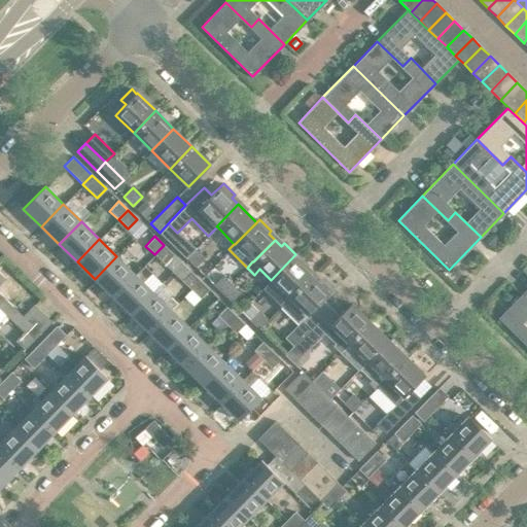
[(172,272),(181,262),(164,245),(154,254),(172,272)]
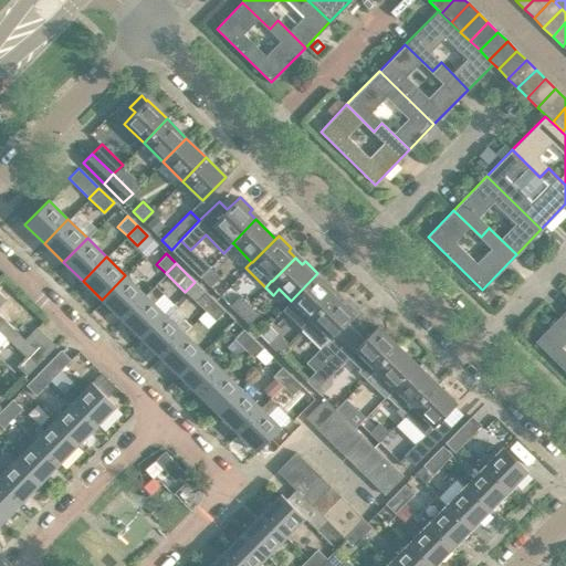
[(209,286),(219,276),(210,268),(199,278),(209,286)]
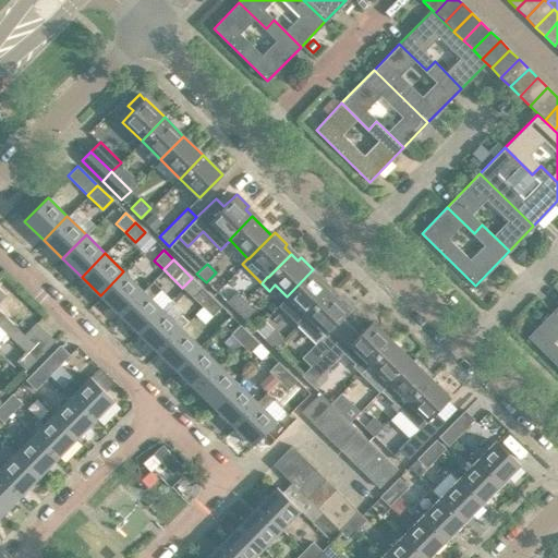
[(313,269),(287,296),(306,315),(329,292),(323,284),(325,281),(313,269)]
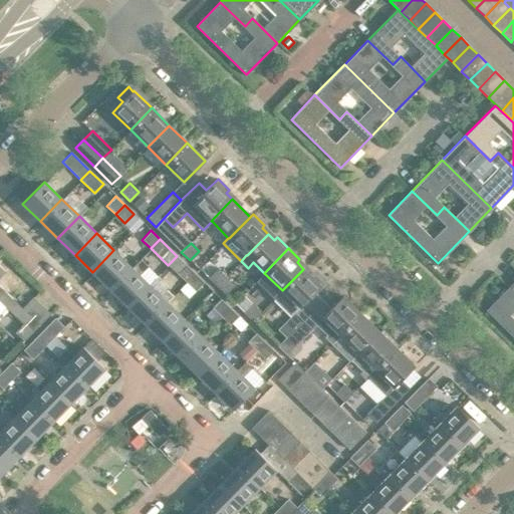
[(113,250),(92,272),(110,289),(132,267),(113,250)]
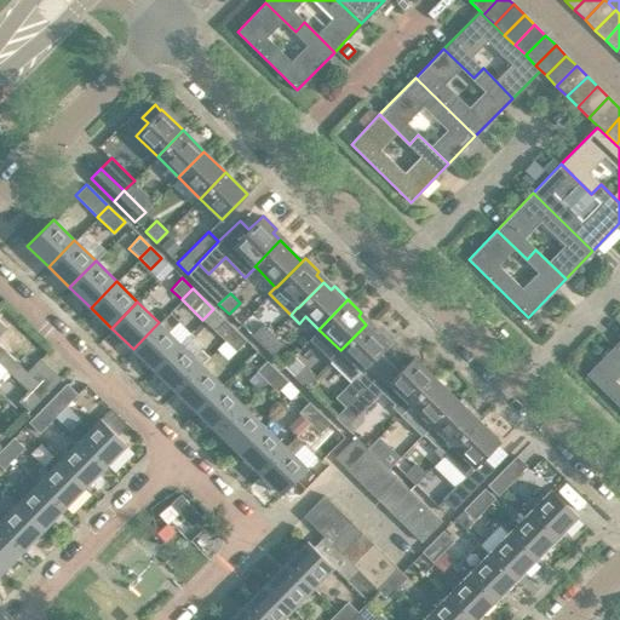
[(223,340),(234,329),(213,309),(202,320),(223,340)]
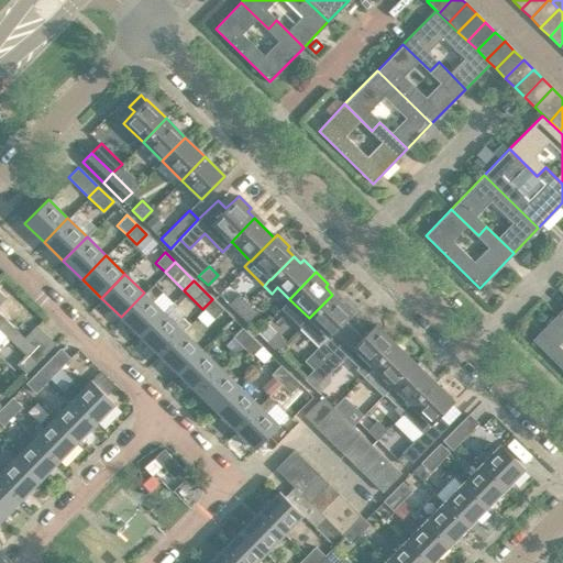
[(144,293),(121,317),(140,335),(163,312),(152,300),(161,291),(153,284),(144,293)]
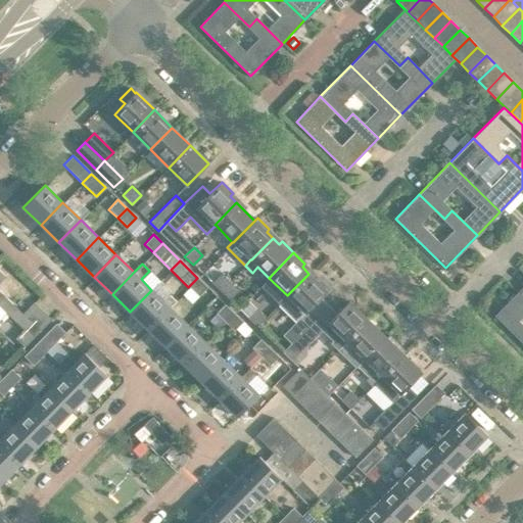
[(0,305),(24,329),(42,311),(34,302),(22,314),(0,291),(0,280),(5,275),(0,270),(0,305)]
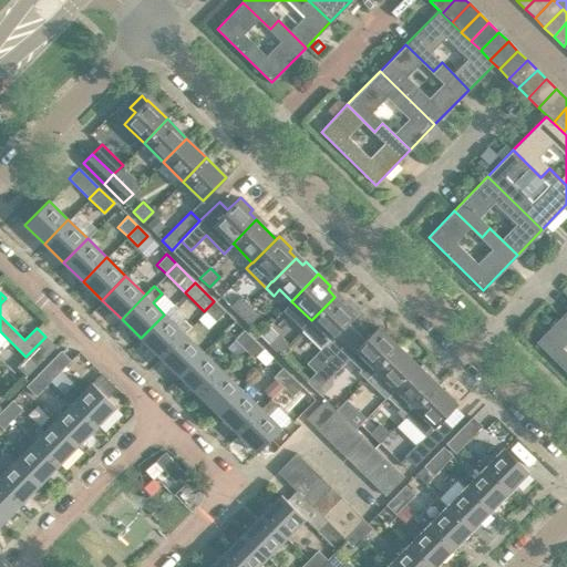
[(239,316),(249,306),(239,297),(229,307),(239,316)]
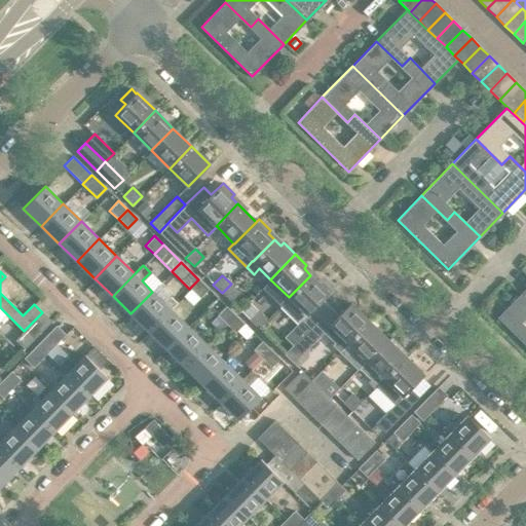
[(320,278),(316,282),(310,275),(289,297),(306,314),(301,318),(310,328),(329,310),(320,301),(331,290),(320,278)]
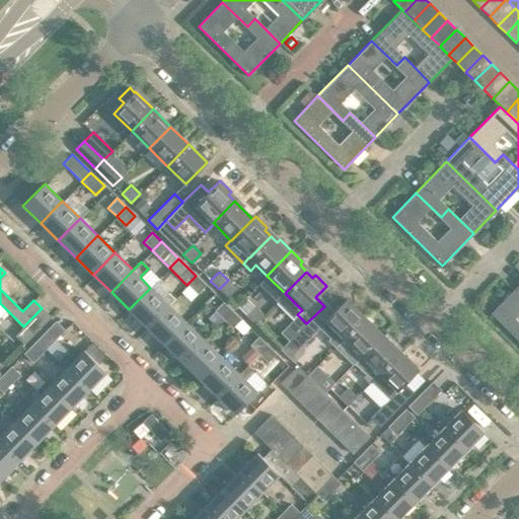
[(196,294),(205,285),(196,276),(187,285),(196,294)]
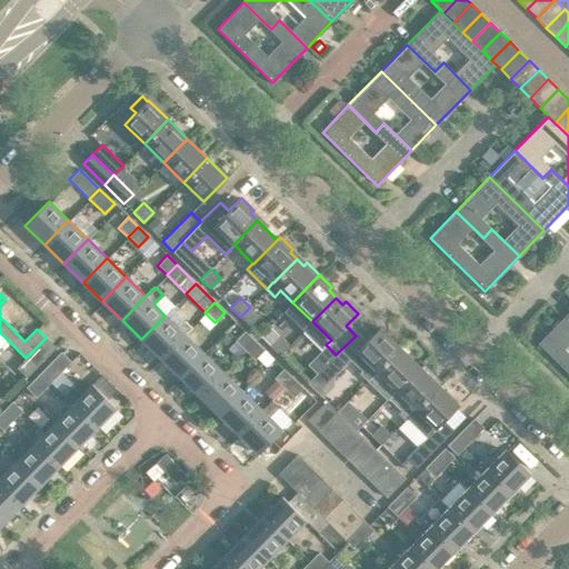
[(249,327),(260,317),(250,307),(240,317),(249,327)]
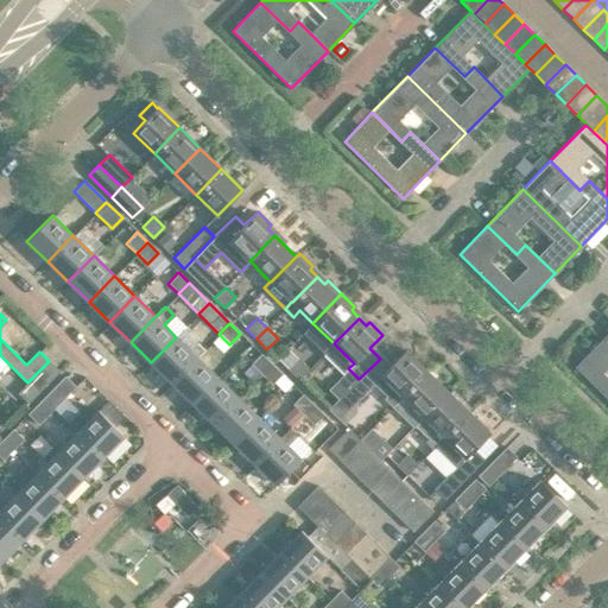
[(189,349),(176,337),(151,362),(172,382),(197,358),(204,350),(196,342),(189,349)]
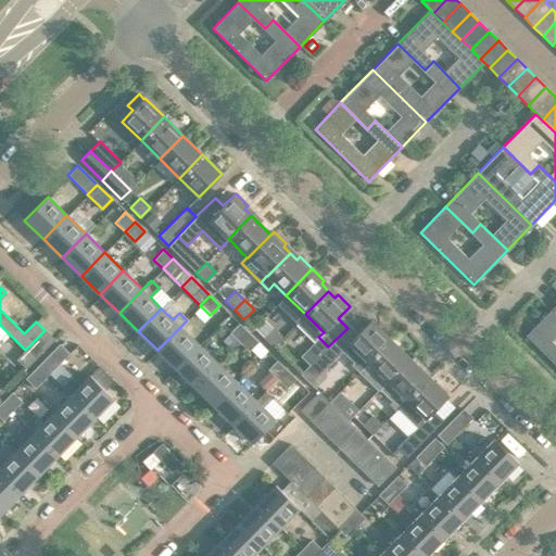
[(526,336),(555,365),(555,314),(551,310),(526,336)]
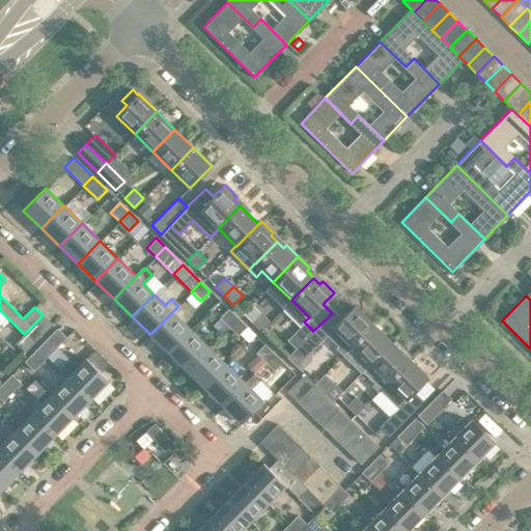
[(295,348),(286,358),(296,366),(327,335),(337,345),(335,348),(342,355),(372,324),(354,306),(339,320),(332,313),(313,331),(296,350),(295,348)]
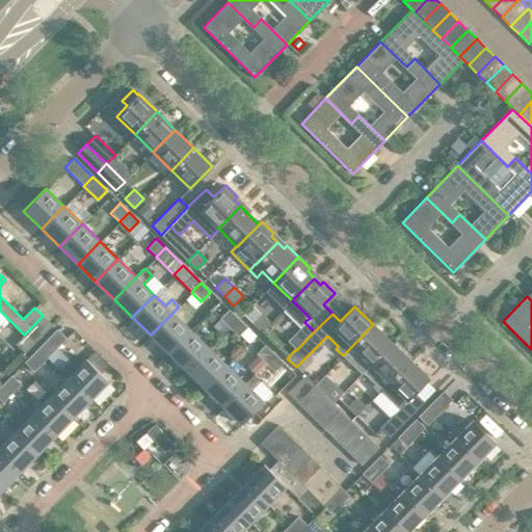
[(229,310),(219,319),(229,327),(237,318),(229,310)]
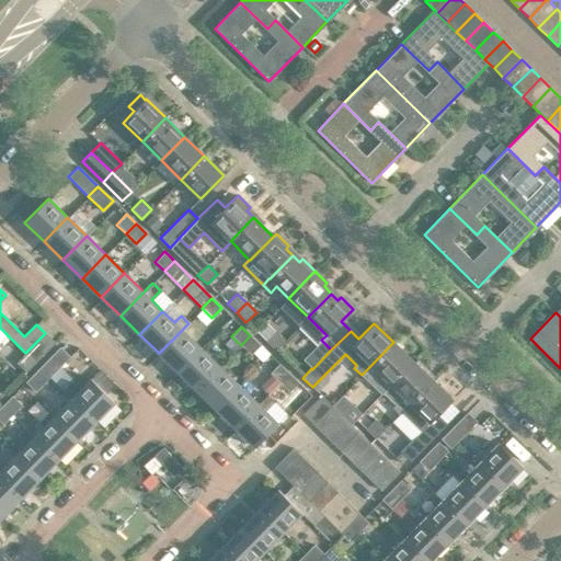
[(159,353),(178,371),(201,348),(182,330),(159,353)]
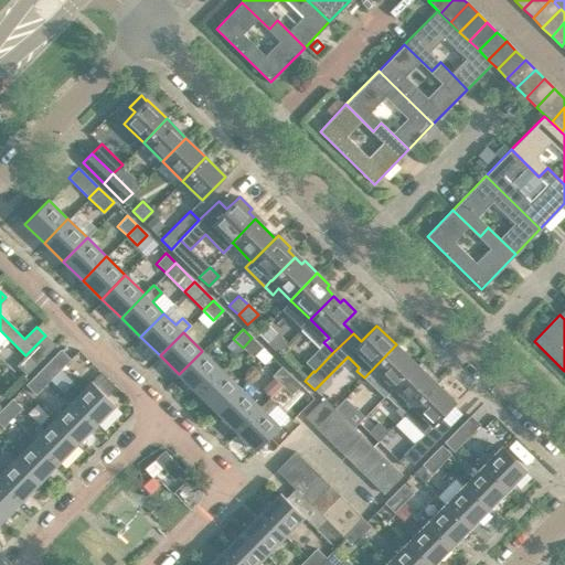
[(277,353),(287,343),(277,333),(267,343),(277,353)]
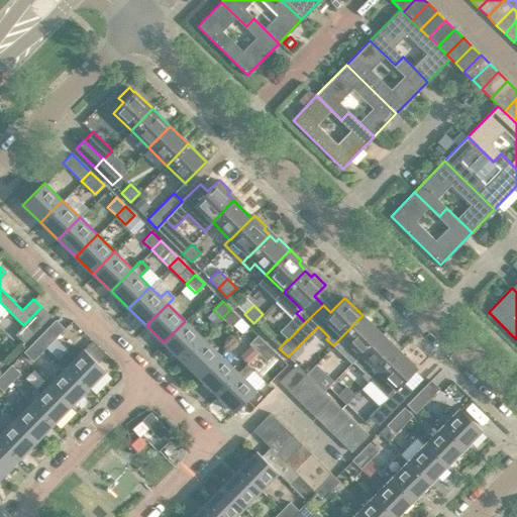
[(23,343),(50,315),(41,307),(23,325),(14,334),(23,343)]
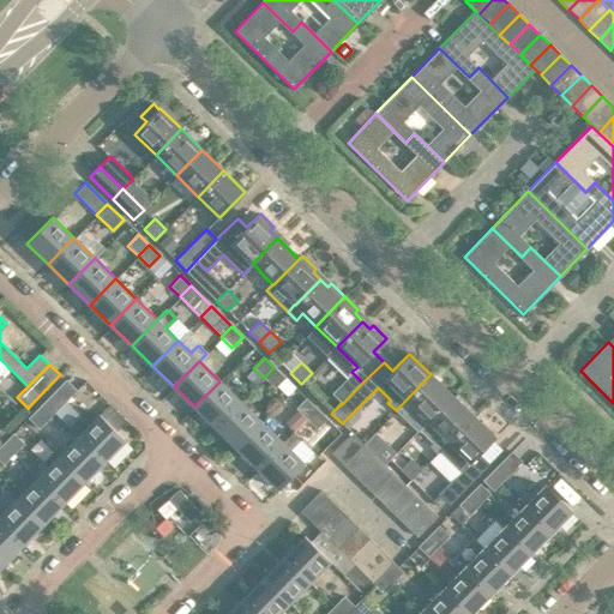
[(274,389),(284,378),(274,367),(264,378),(274,389)]
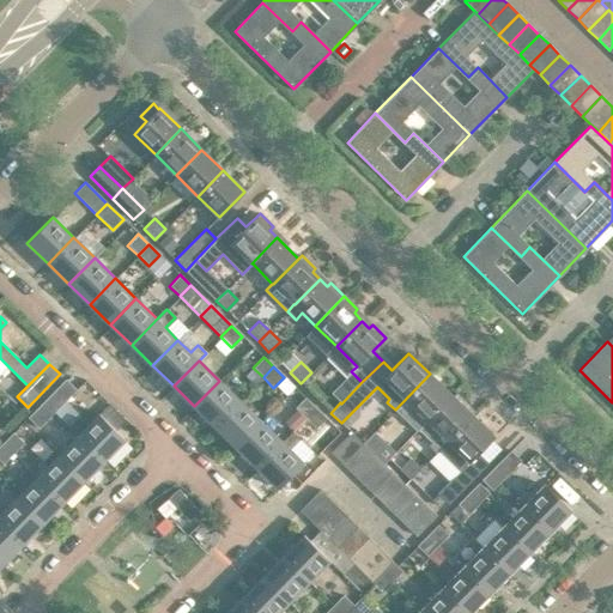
[(419,429),(451,395),(430,374),(395,410),(416,431),(418,429),(419,429)]
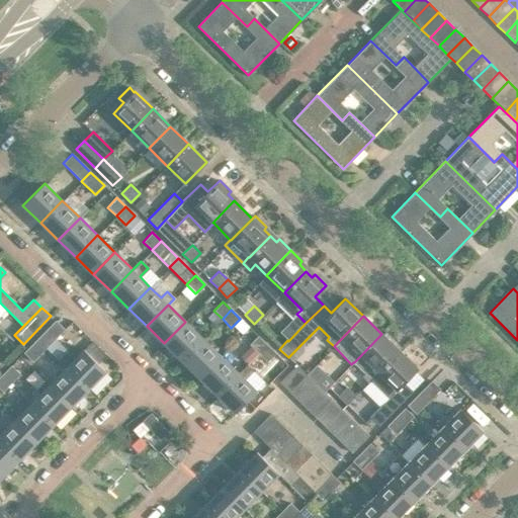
[(46,348),(64,329),(55,320),(36,339),(46,348)]
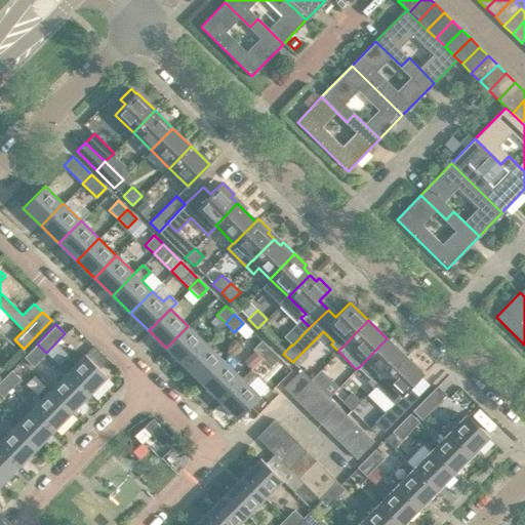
[(184,366),(206,344),(188,326),(166,348),(184,366)]
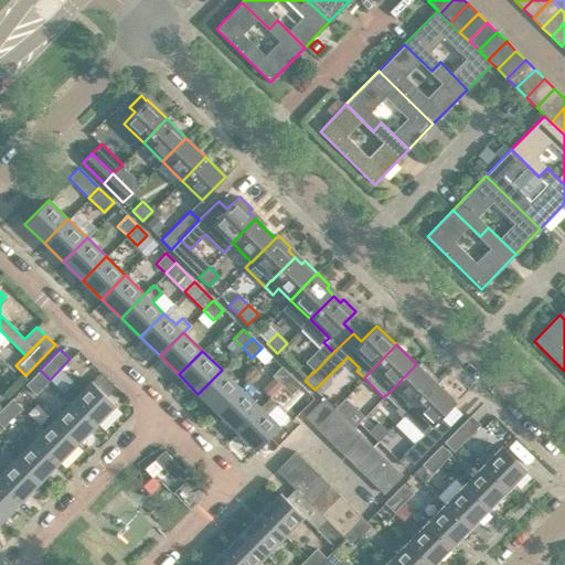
[(402,418),(404,415),(405,415),(436,383),(428,376),(432,373),(420,362),(417,365),(416,364),(386,395),(398,406),(394,411),(402,418)]
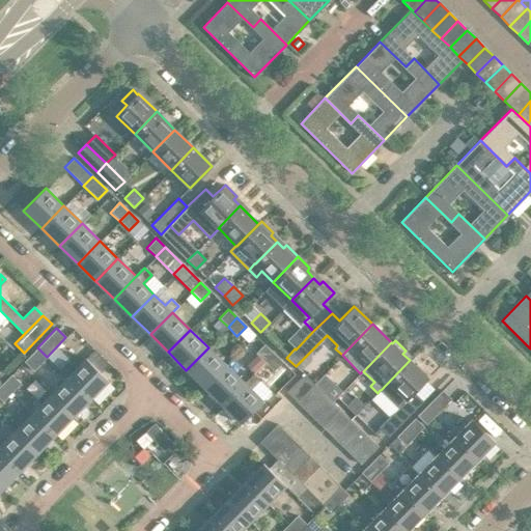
[(264,363),(273,354),(263,344),(255,354),(264,363)]
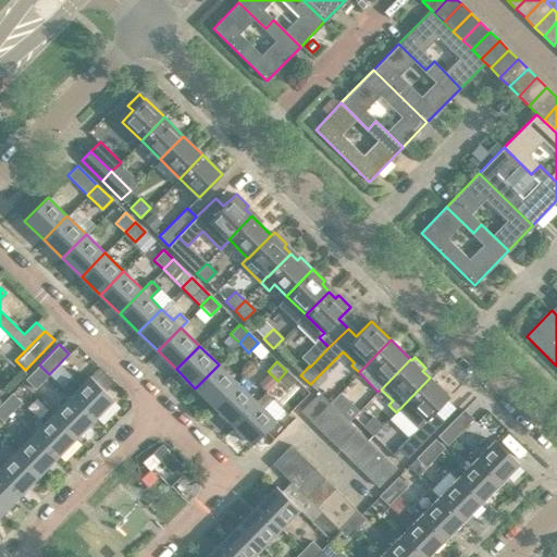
[(35,388),(49,374),(39,364),(25,380),(35,388)]
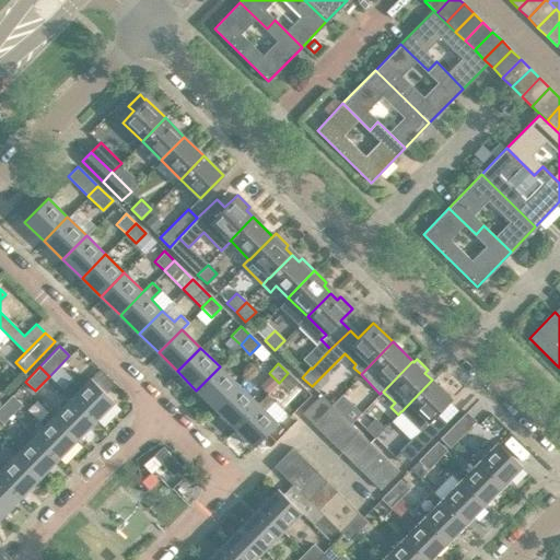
[(216,409),(238,385),(220,366),(196,391),(216,409)]
